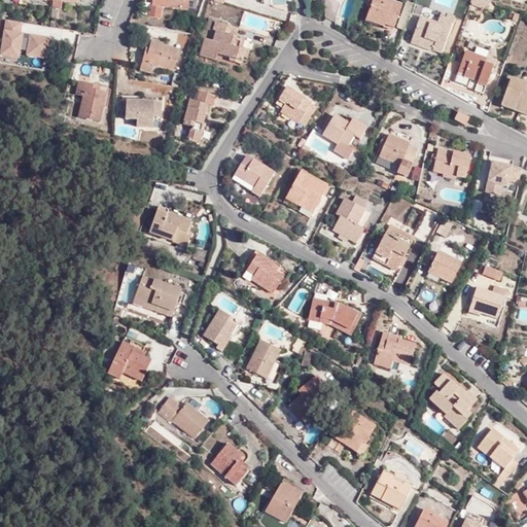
[(51,0),(53,2),(51,10),(60,11),(61,3),(76,4),(76,0),(51,0)]
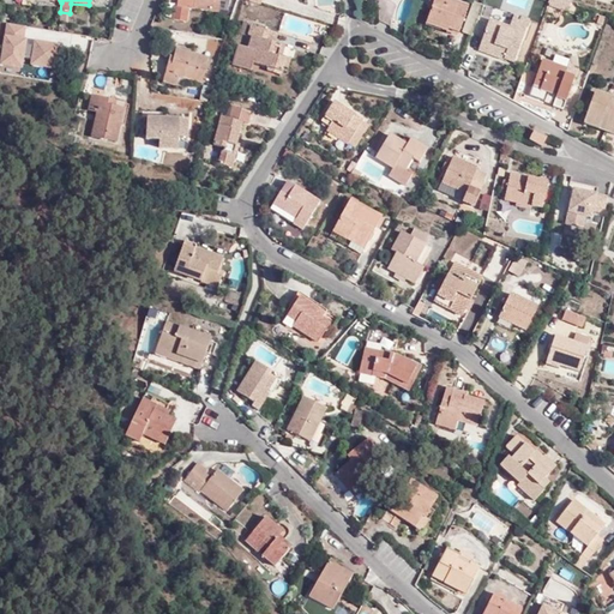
[(178,0),(178,8),(188,11),(217,14),(218,0),(178,0)]
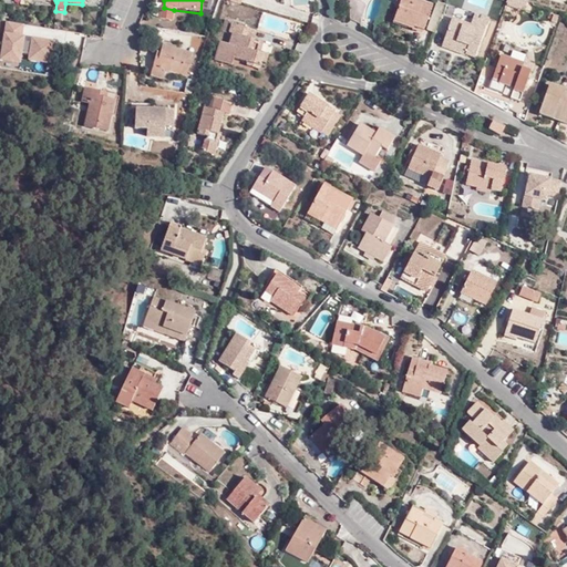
[(212,0),(202,0),(200,13),(209,16),(212,0)]
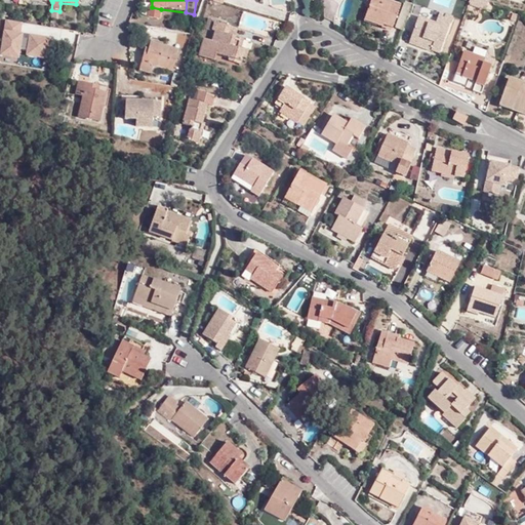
[(368,0),(365,10),(367,11),(364,19),(382,27),(392,30),(400,8),(377,0),(368,0)]
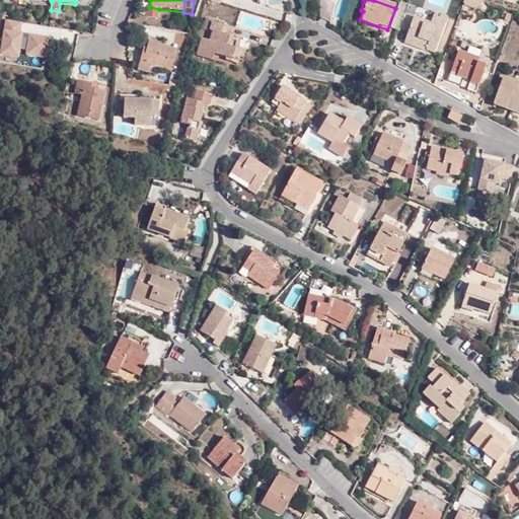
[(145,18),(158,20),(159,9),(150,7),(146,7),(145,18)]
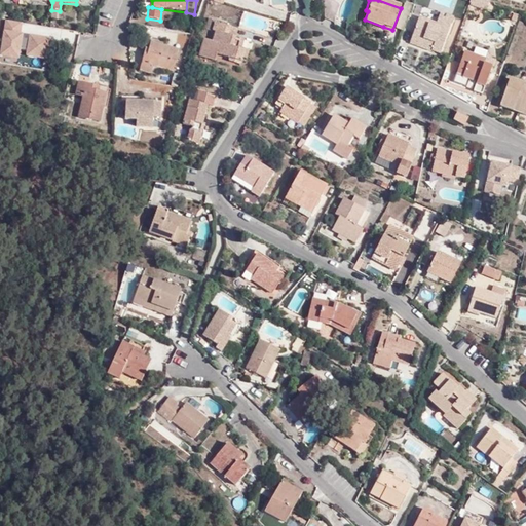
[(434,12),(422,8),(419,19),(429,23),(434,12)]
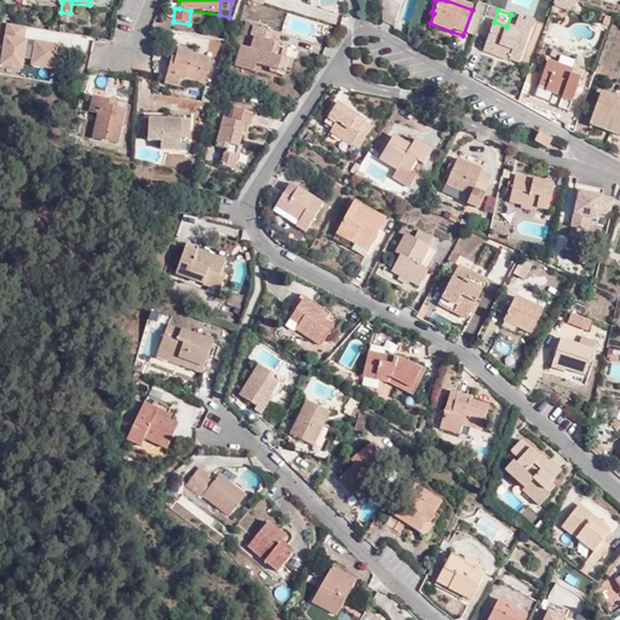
[(506,27),(494,22),(487,44),(511,52),(507,62),(518,65),(533,27),(517,21),(514,29),(506,27)]
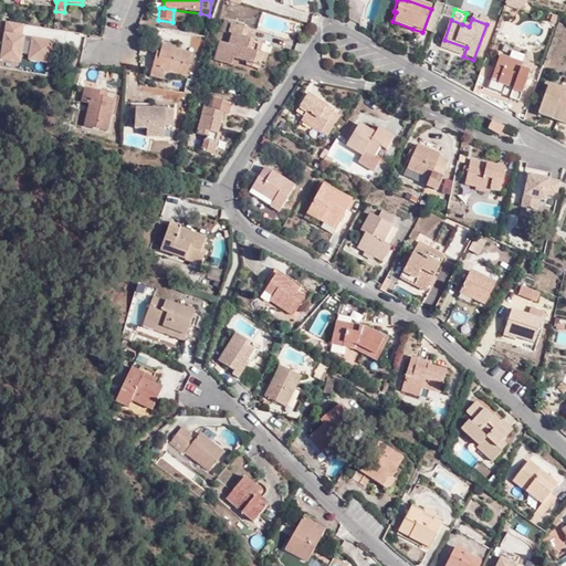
[(391,25),(410,32),(412,29),(392,21),(391,25)]
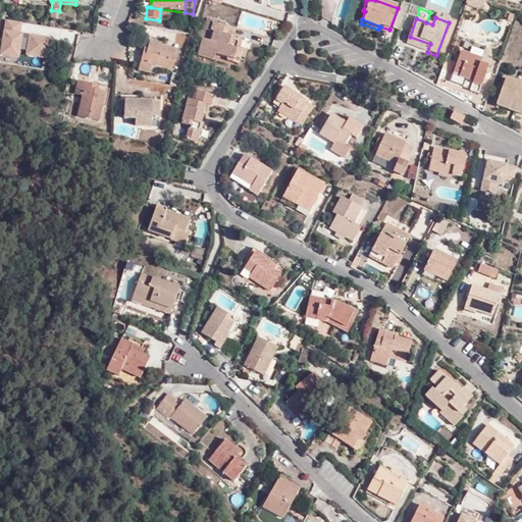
[(232,39),(224,36),(227,28),(212,23),(210,32),(213,33),(210,42),(202,40),(197,57),(212,62),(214,56),(240,63),(242,52),(235,49),(238,40),(232,39)]
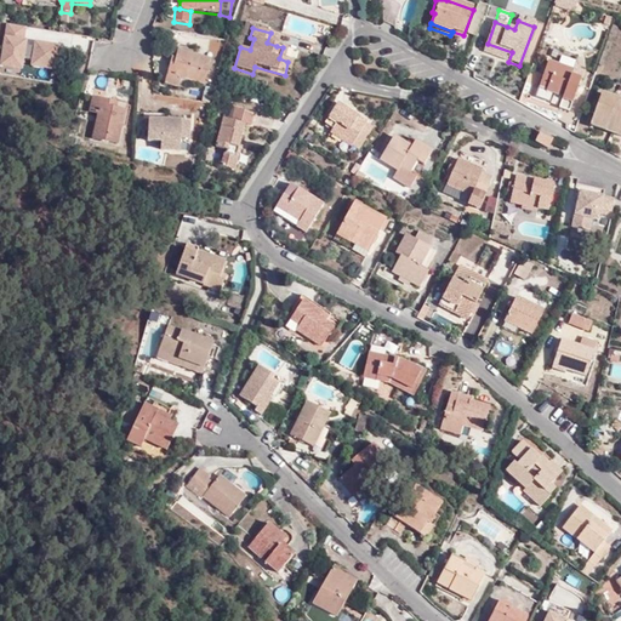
[(277,46),(280,35),(271,33),(267,43),(277,46)]
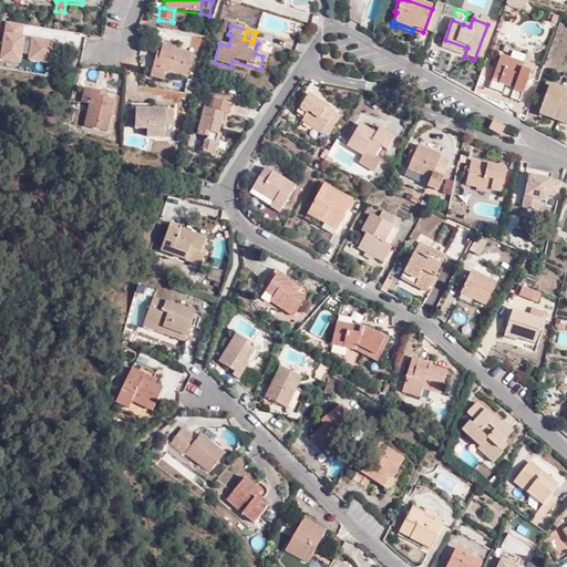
[(23,40),(4,38),(1,62),(20,65),(21,55),(30,57),(29,62),(51,65),(53,44),(32,41),(31,45),(23,44),(23,40)]
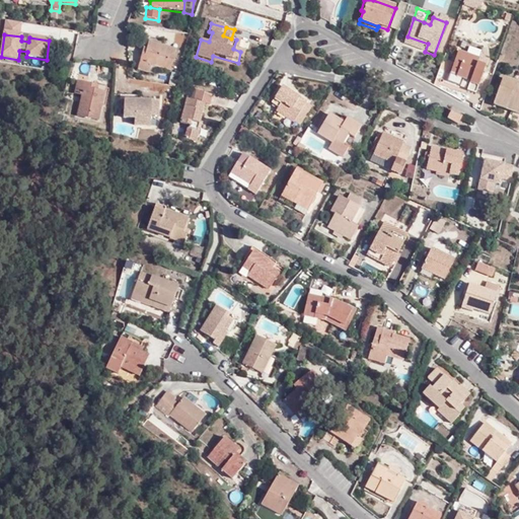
[(408,36),(404,44),(425,52),(428,44),(408,36)]
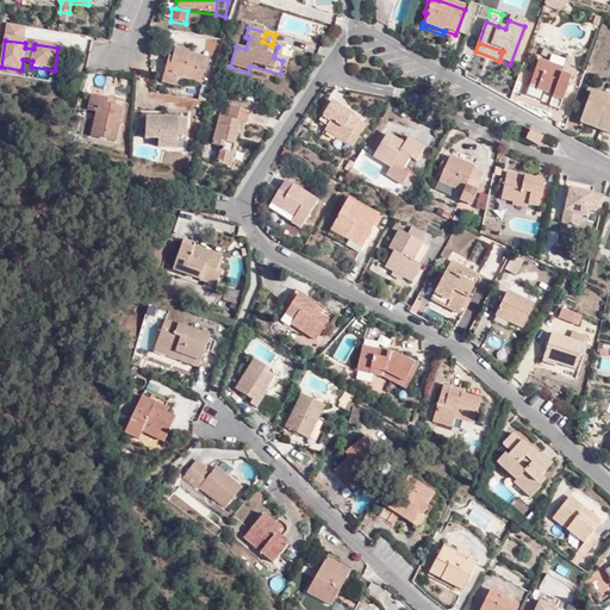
[(172,57),(169,68),(166,67),(161,83),(175,87),(178,78),(199,85),(206,61),(174,51),(172,57)]
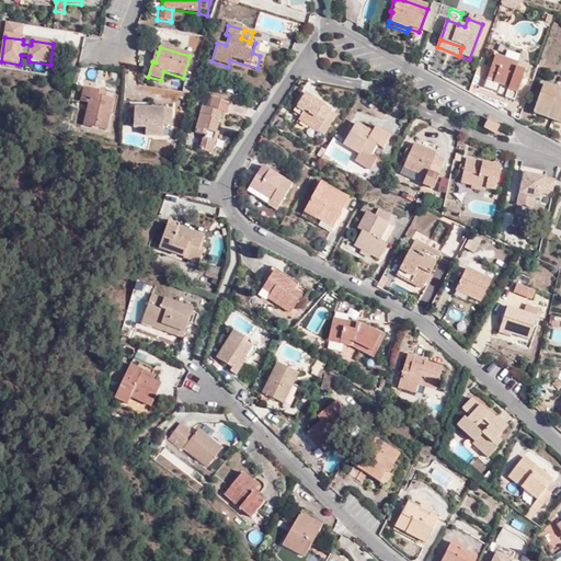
[(513,102),(526,68),(495,57),(485,81),(507,89),(504,99),(513,102)]
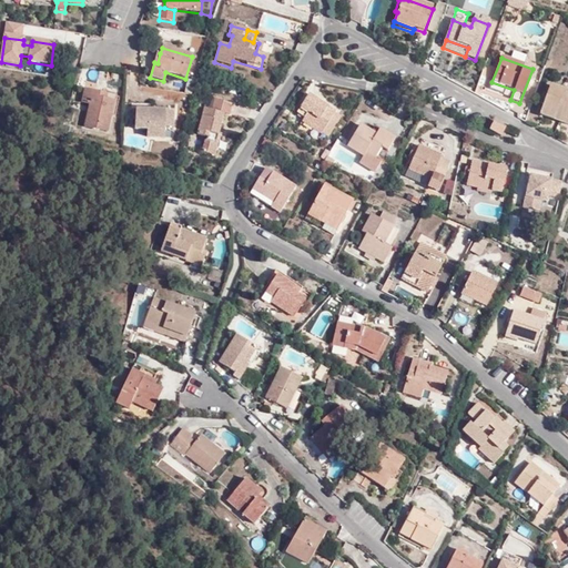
[(92,91),(98,69),(89,68),(84,90),(92,91)]
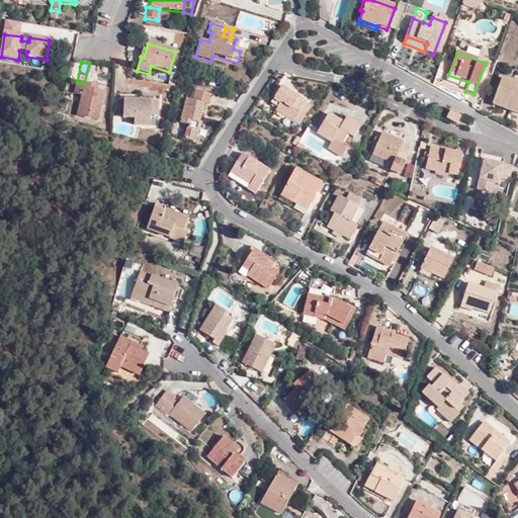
[(492,106),(517,115),(517,84),(502,79),(492,106)]
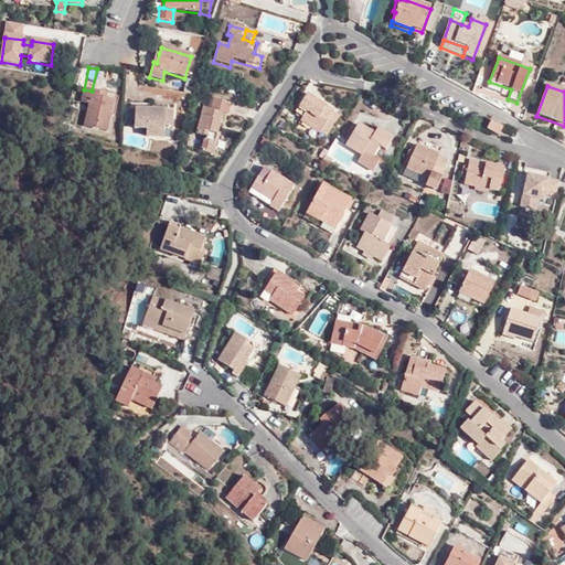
[(97,93),(92,91),(84,89),(81,103),(88,105),(84,127),(106,131),(113,100),(105,99),(96,97),(97,93)]
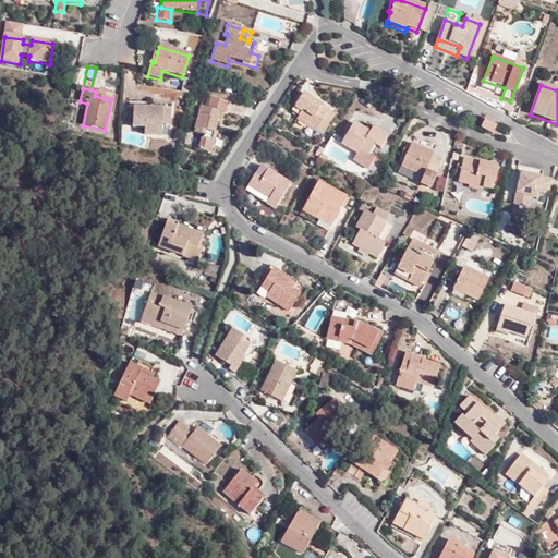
[(327,118),(331,112),(303,94),(291,111),(299,116),(296,120),(315,132),(325,117),(327,118)]
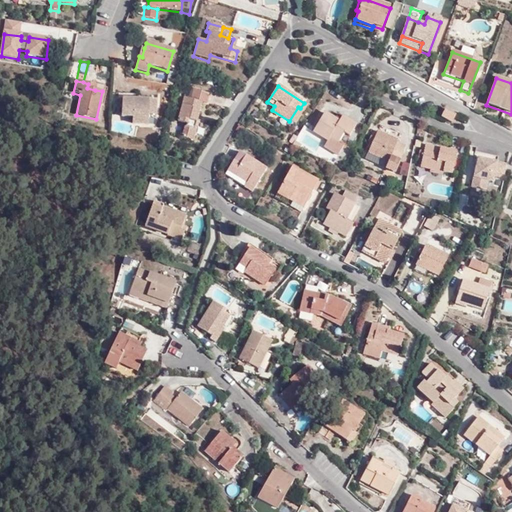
[(201,104),(206,105),(209,95),(193,91),(190,101),(184,99),(177,123),(185,125),(181,139),(193,142),(198,124),(195,124),(201,104)]
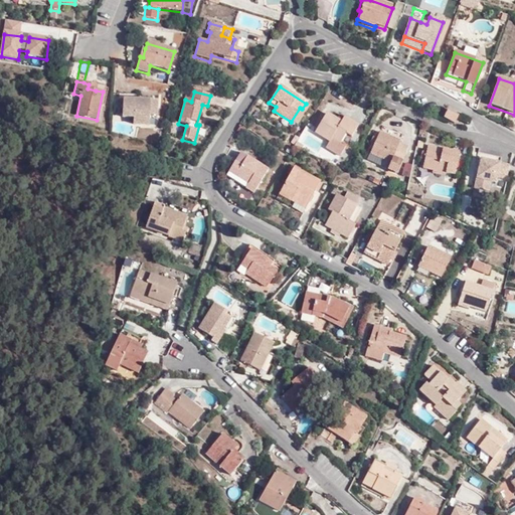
[(149,116),(157,116),(157,102),(122,100),(122,119),(133,120),(133,126),(149,127),(149,116)]
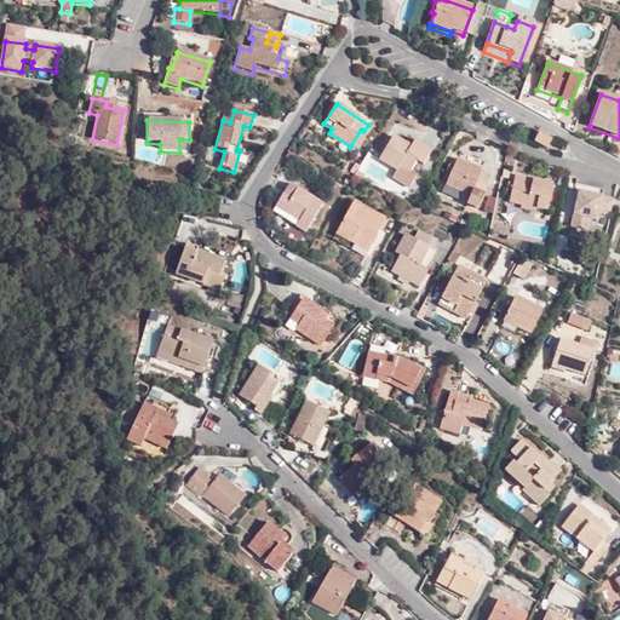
[(550,139),(539,133),(533,143),(544,149),(550,139)]
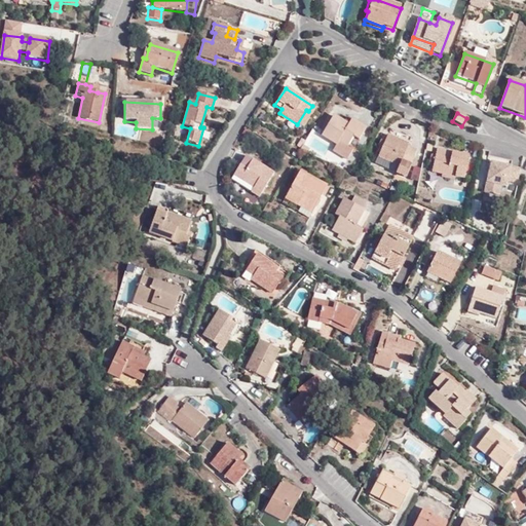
[(332,151),(347,159),(366,128),(351,119),(347,124),(334,116),(322,136),(336,144),(332,151)]
